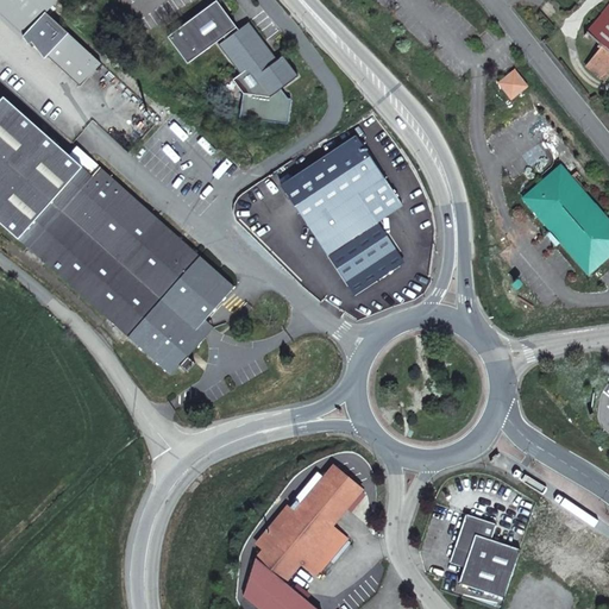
[(81,85),(102,61),(46,11),(55,0),(0,0),(0,11),(24,33),(23,35),(29,42),(31,39),(81,85)]
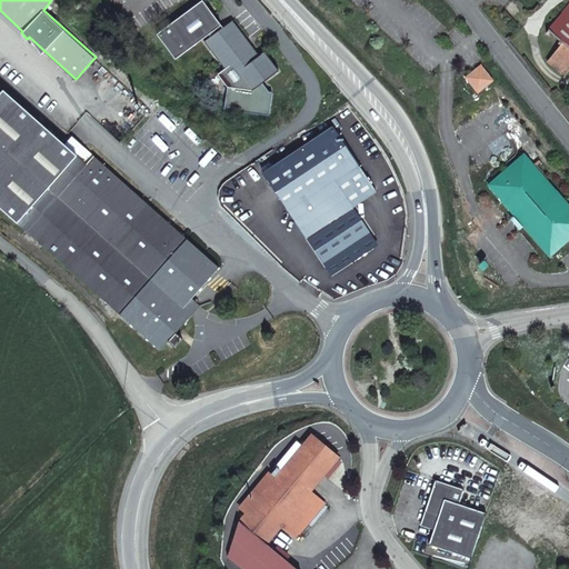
[(213,48),(223,62),(236,53),(252,43),(235,19),(225,27),(203,0),(202,0),(158,33),(177,58),(211,32),(213,35),(210,37),(217,46),(213,48)]
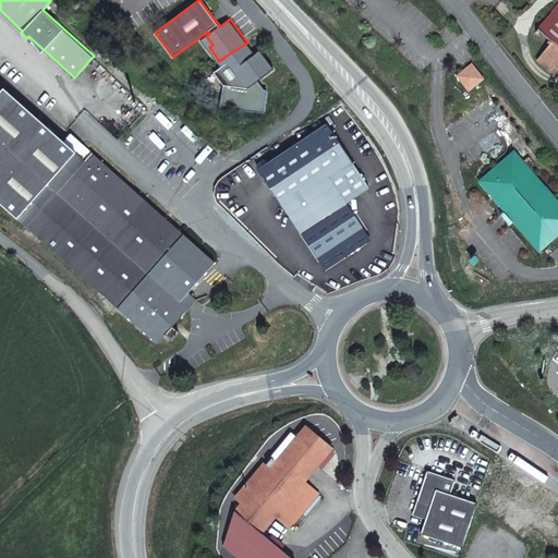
[(557,1),(557,2),(537,26),(550,36),(557,43),(557,1)]
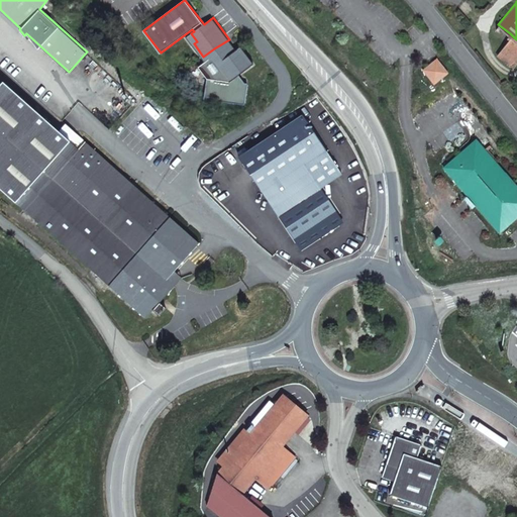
[(197,41),(191,33),(188,36),(194,43),(197,41)]
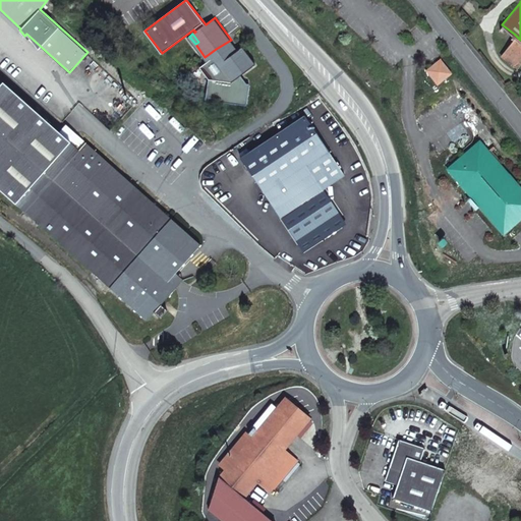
[(520,57),(520,40),(514,34),(498,52),(515,66),(520,57)]
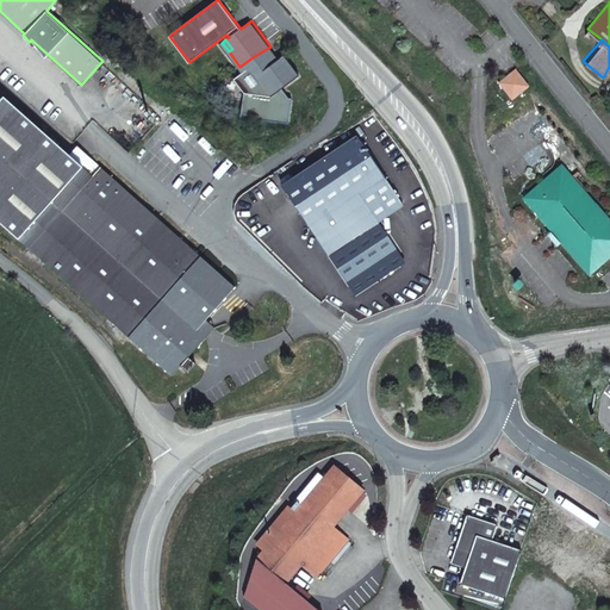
[(253,57),(240,67),(243,72),(235,76),(244,91),(243,114),(291,119),(296,94),(293,94),(284,86),(300,74),(286,54),(279,58),(271,47),(253,57)]
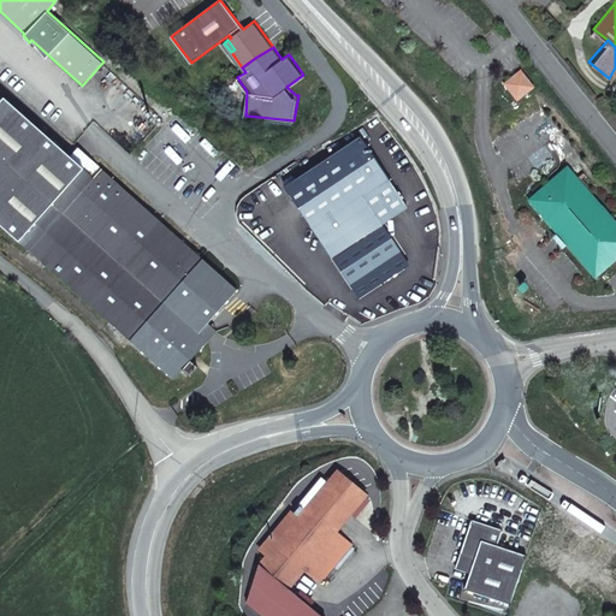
[(118,64),(123,59),(125,57),(124,55),(117,48),(114,52),(110,57),(118,64)]
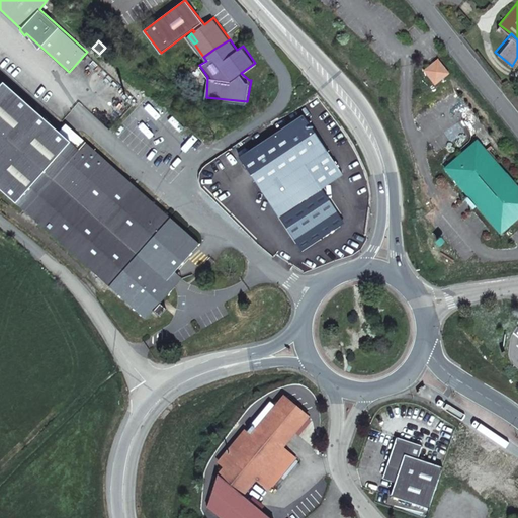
[(446,74),(435,61),(424,69),(435,83),(446,74)]
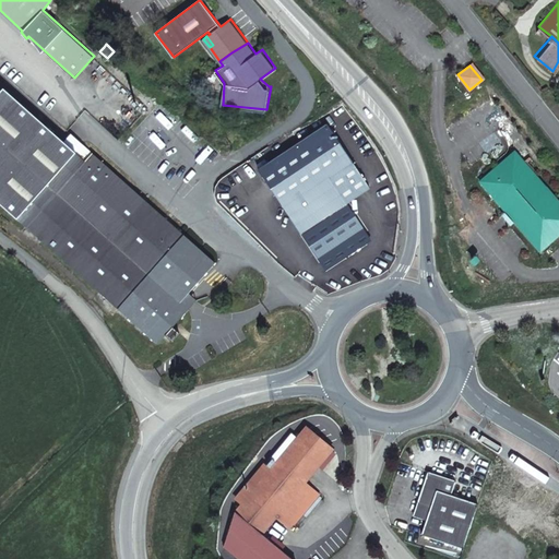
[(216,261),(94,152),(85,161),(3,88),(0,92),(0,202),(72,266),(158,343),(166,333),(174,340),(180,331),(175,325),(190,309),(181,300),(189,292),(216,261)]
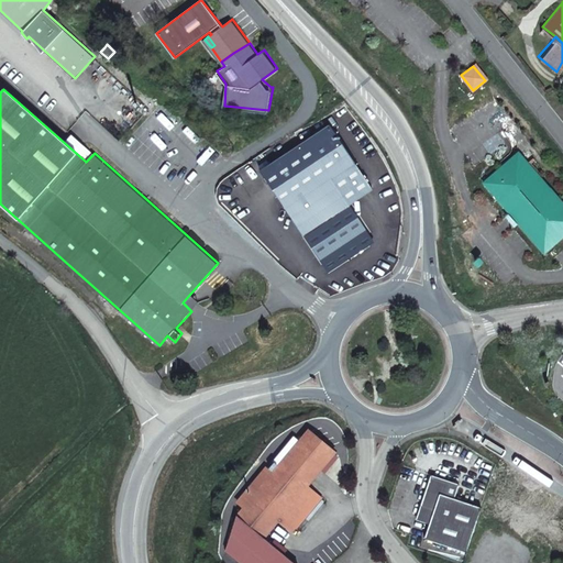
[(261,169),(286,208),(290,205),(297,216),(301,217),(300,223),(315,225),(351,202),(333,176),(356,161),(331,123),(295,147),(261,169)]
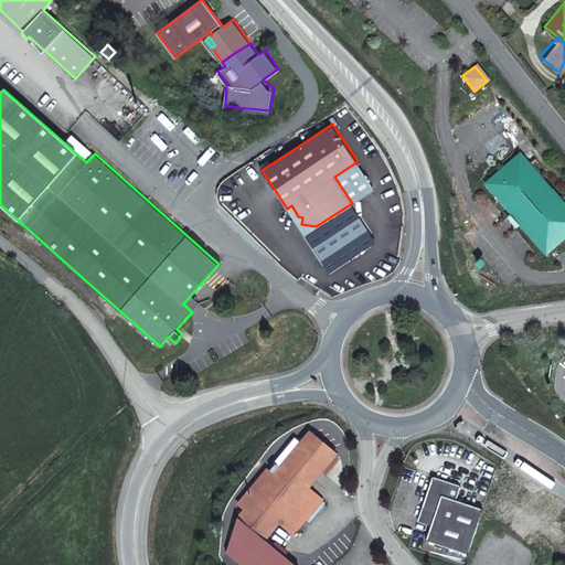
[(516,155),(494,173),(526,212),(553,244),(564,234),(564,203),(550,185),(524,153),(520,158),(516,155)]
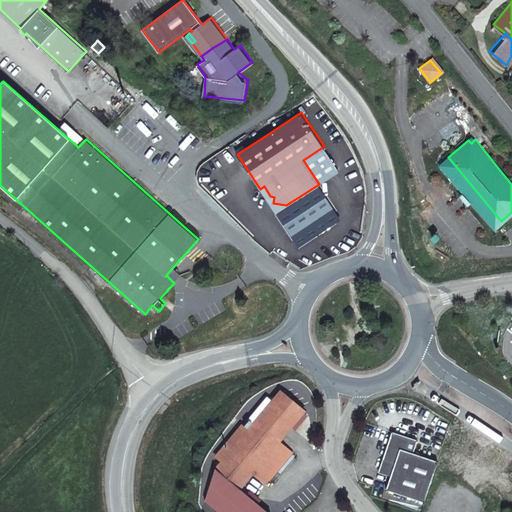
[(477,192),(448,157),(440,164),(466,196),(492,229),(501,221),(477,192)]
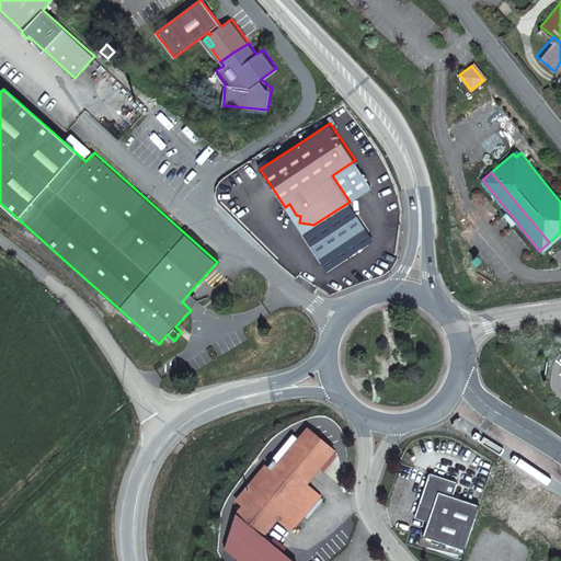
[(289,204),(285,207),(298,226),(299,222),(300,216),(296,215),(289,204)]
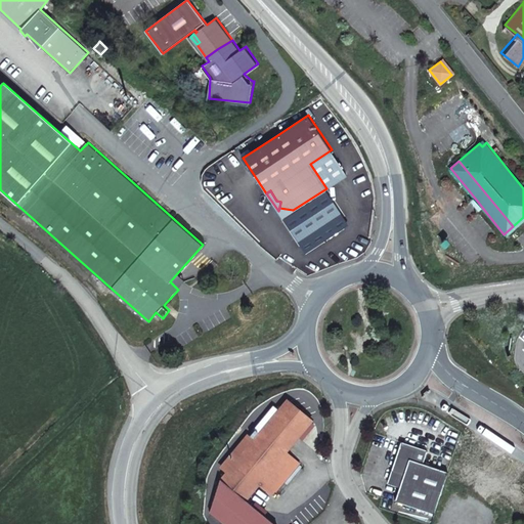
[(279,208),(278,211),(282,217),(293,210),(279,208)]
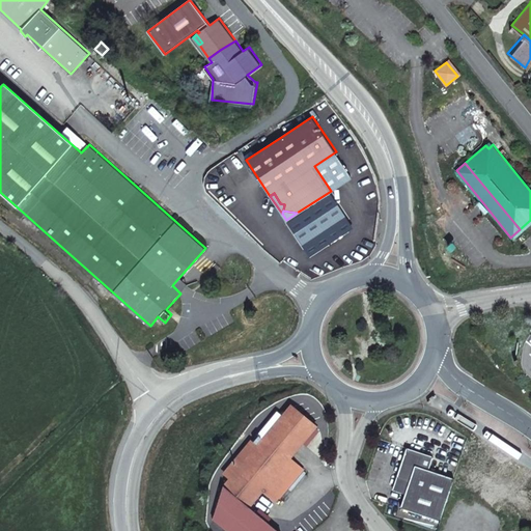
[(189,284),(179,277),(172,285),(180,294),(189,284)]
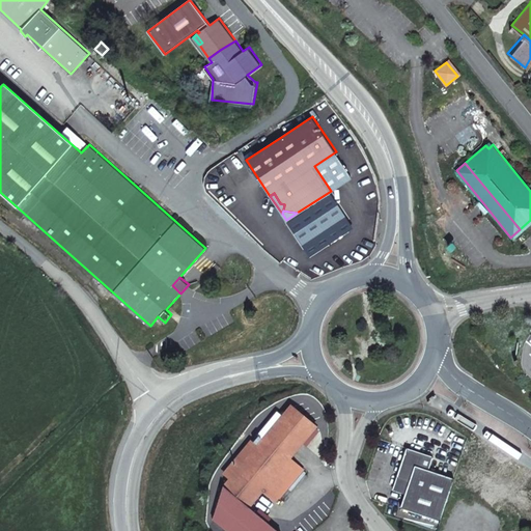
[(212,516),(228,530),(279,530),(249,504),(262,488),(274,499),(279,493),(283,497),(306,470),(289,456),(316,424),(290,403),(257,444),(251,439),(224,470),(229,476),(222,483),(212,516)]
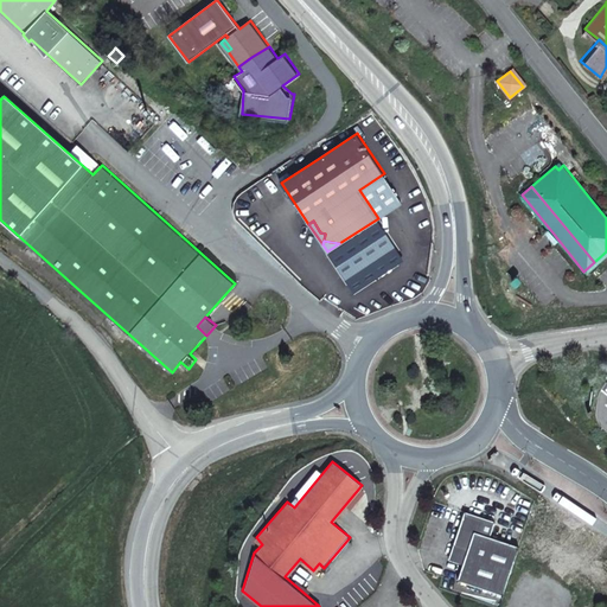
[(466,510),(455,541),(470,545),(465,562),(460,577),(504,593),(519,544),(490,535),(494,521),(466,510)]
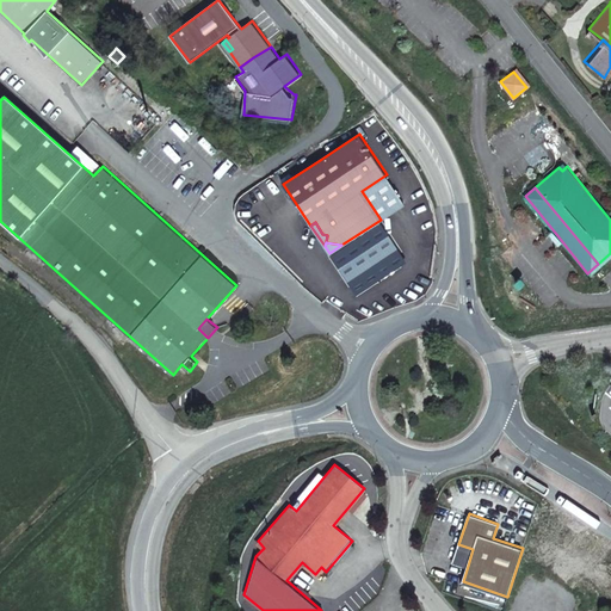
[(473,549),(458,544),(452,561),(468,566),(473,549)]
